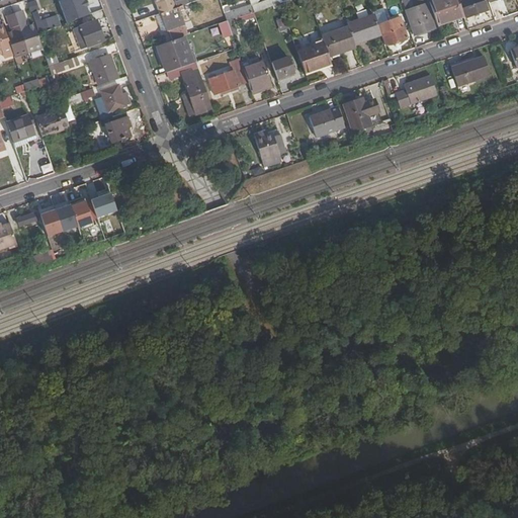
[(33,0),(32,0),(26,2),(36,33),(61,26),(57,14),(39,19),(33,0)]
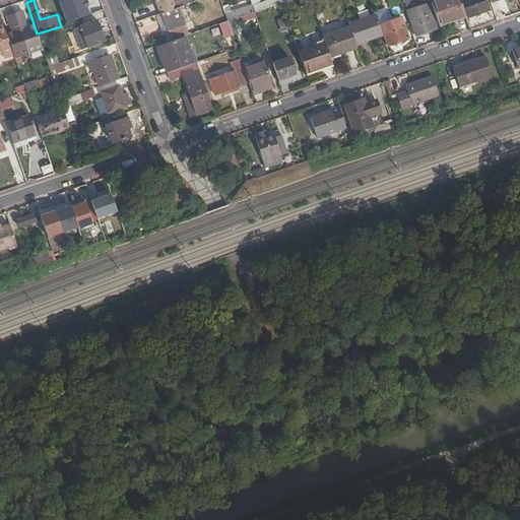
[(83,0),(63,0),(60,1),(67,23),(89,16),(83,0)]
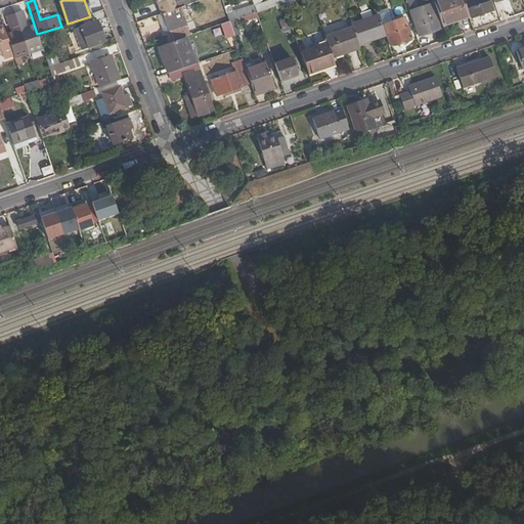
[(175,0),(157,0),(159,4),(161,4),(164,13),(178,8),(175,0)]
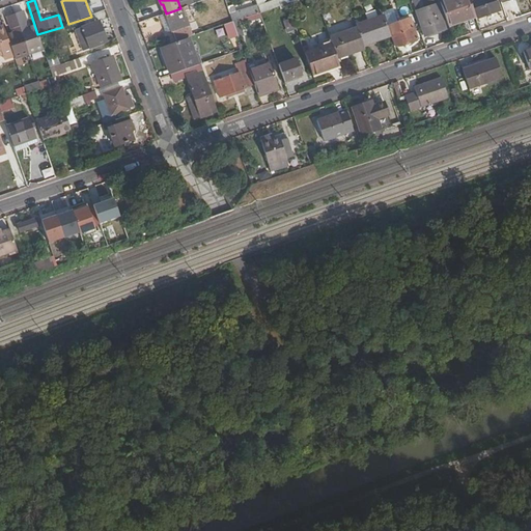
[(195,4),(205,0),(177,0),(180,8),(184,7),(188,6),(195,4)]
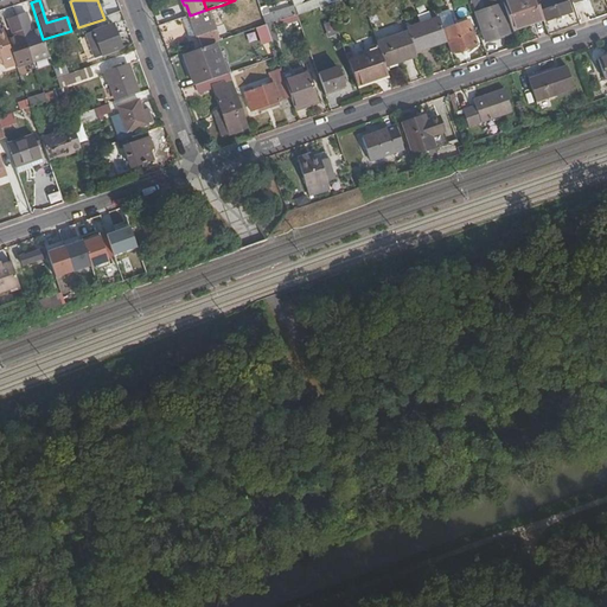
[(299,16),(330,5),(327,0),(317,0),(295,7),(299,16)]
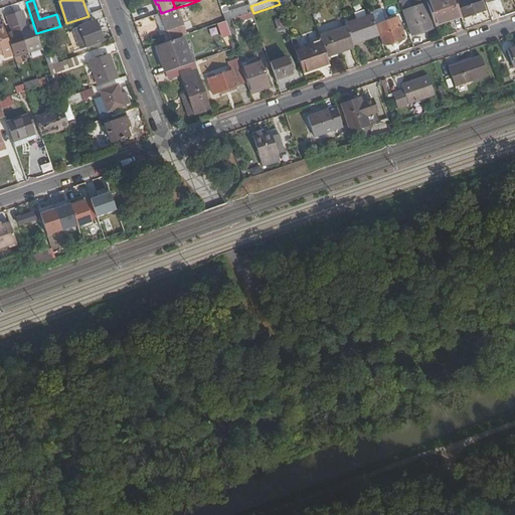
[(409,0),(401,3),(404,12),(414,9),(411,0),(409,0)]
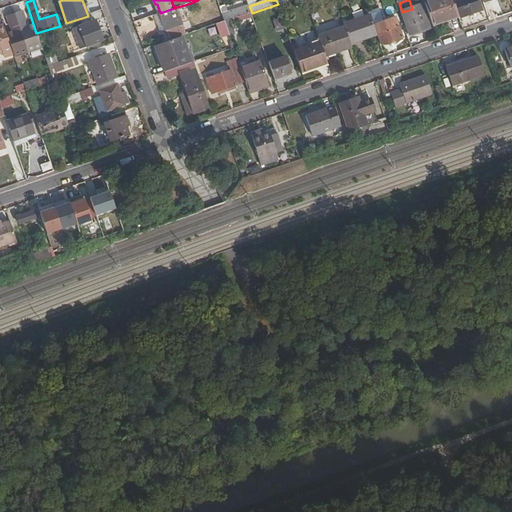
[(409,0),(412,9),(422,6),(419,0),(409,0)]
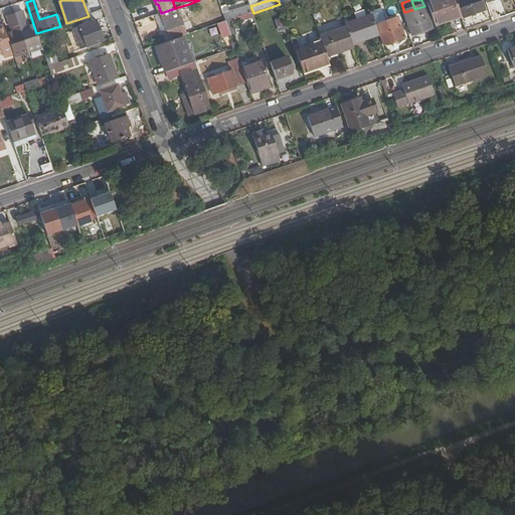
[(443,0),(428,5),(436,27),(463,17),(456,0),(443,0)]
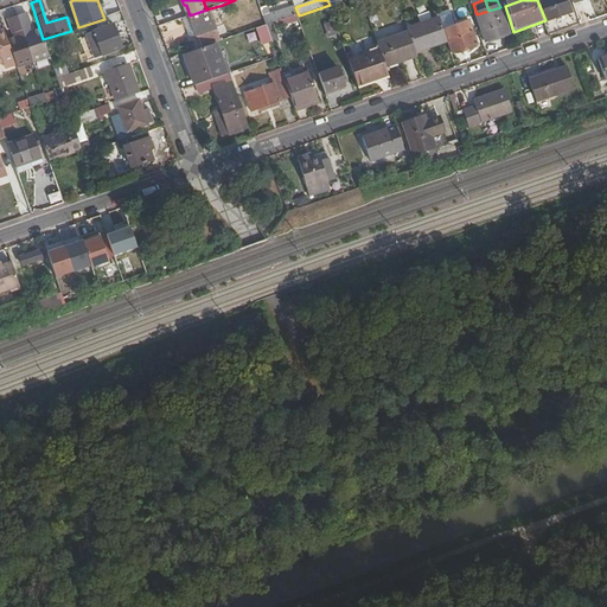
[(542,5),(547,20),(573,11),(569,1),(555,6),(553,1),(542,5)]
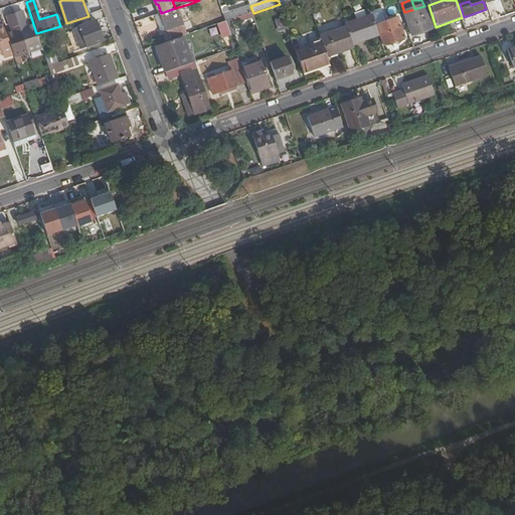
[(226,21),(253,13),(250,6),(250,5),(223,13),(226,21)]
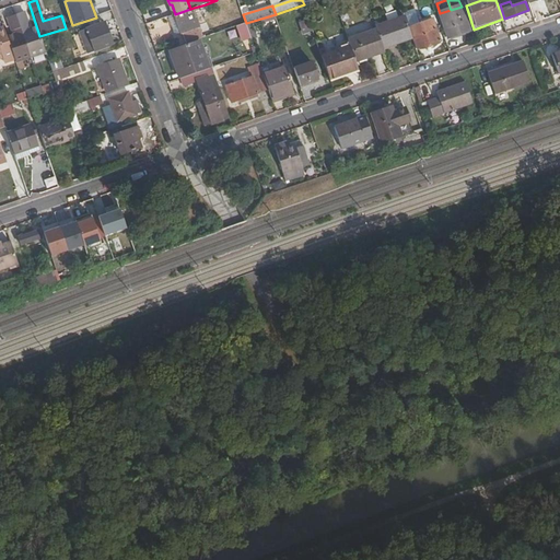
[(457,21),(465,18),(462,7),(451,10),(440,13),(445,30),(458,25),(457,21)]
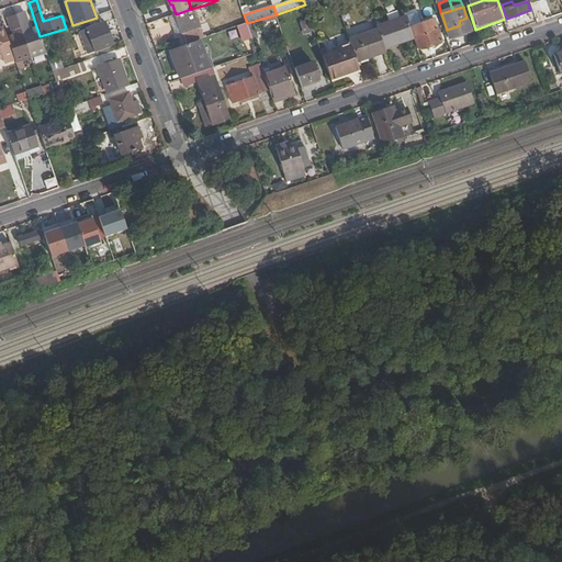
[(191,9),(176,14),(182,33),(200,26),(194,8),(191,9)]
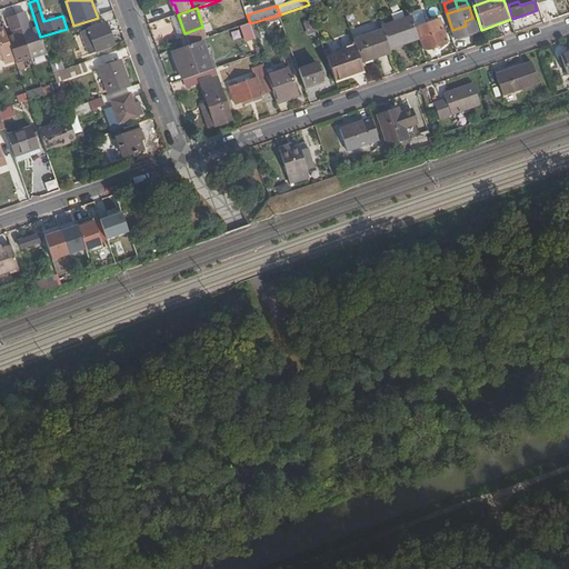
[(7,37),(15,60),(16,62),(46,52),(40,37),(36,27),(29,29),(23,12),(8,18),(13,35),(7,37)]
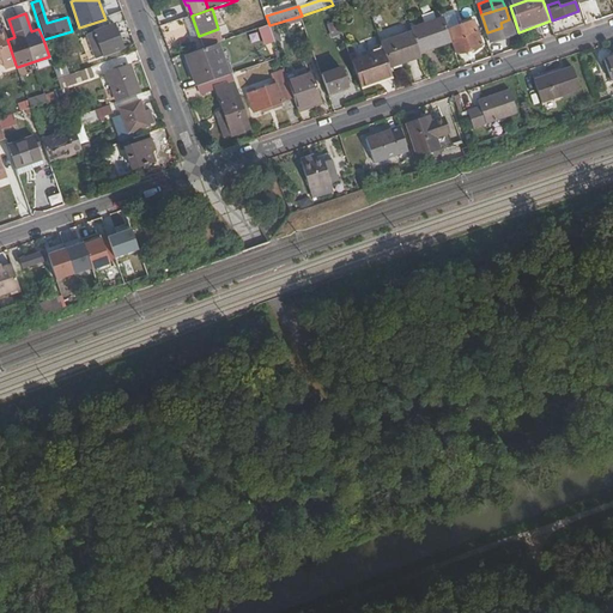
[(192,16),(186,18),(193,38),(199,36),(192,16)]
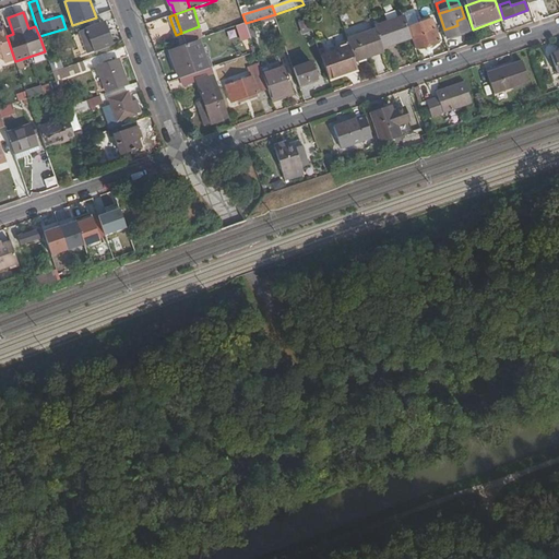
[(383,48),(412,38),(404,18),(376,27),(377,30),(383,48)]
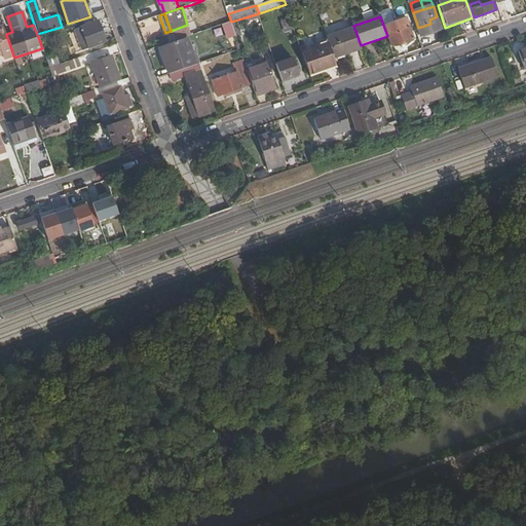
[(441,29),(437,16),(429,20),(430,24),(418,28),(421,36),(441,29)]
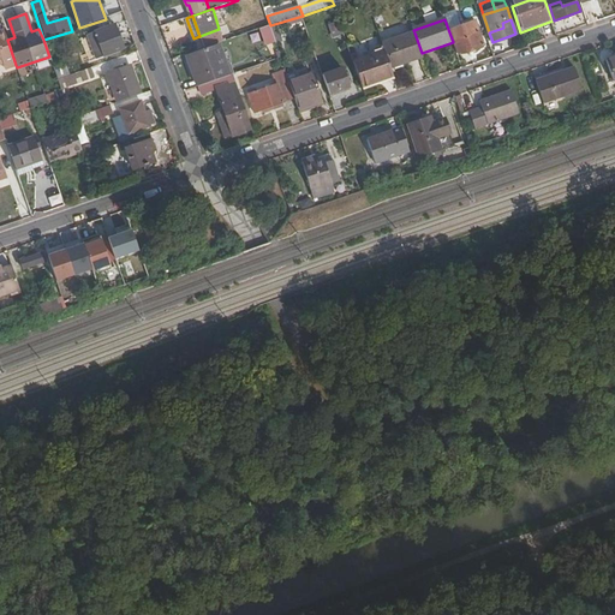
[(484,45),(476,21),(451,30),(459,54),(484,45)]
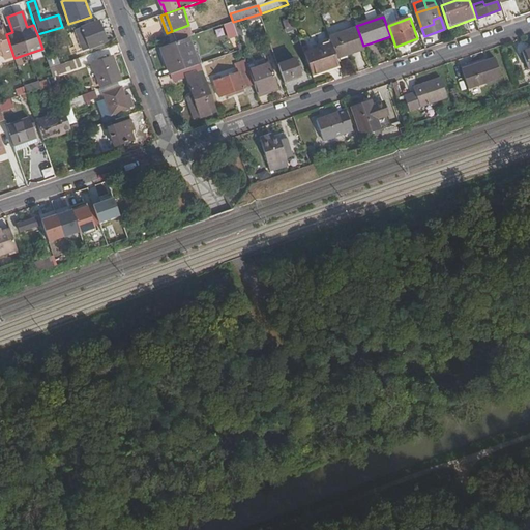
[(228,39),(237,36),(232,21),(223,24),(228,39)]
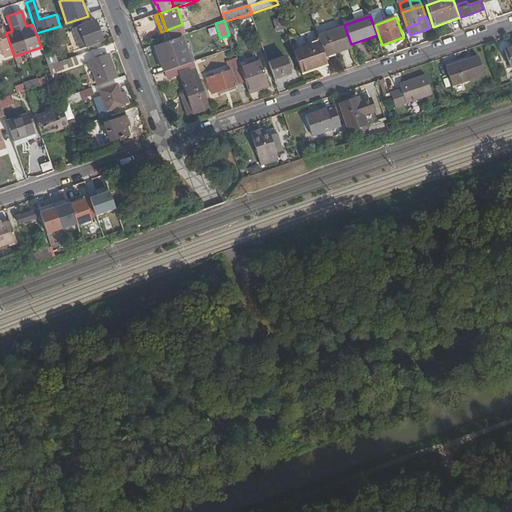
[(94,21),(72,29),(79,49),(101,42),(94,21)]
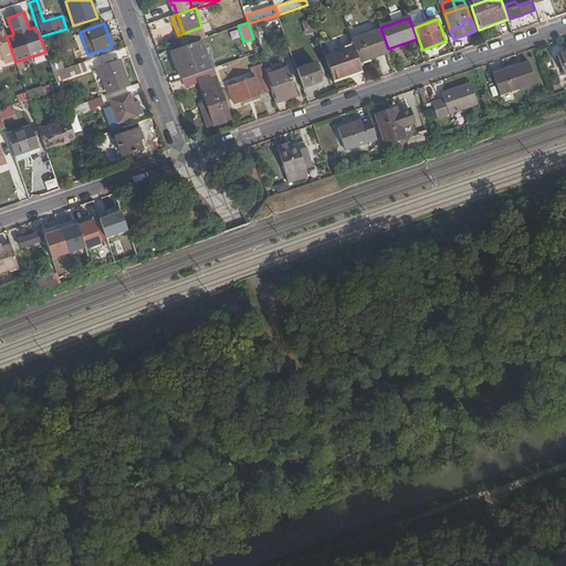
[(0,59),(3,58),(6,63),(14,60),(7,37),(3,27),(0,28),(0,59)]
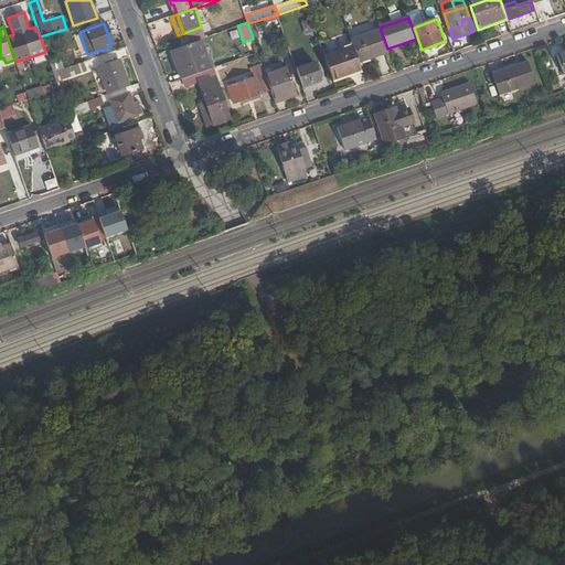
[(201,27),(183,33),(185,42),(204,35),(201,27)]
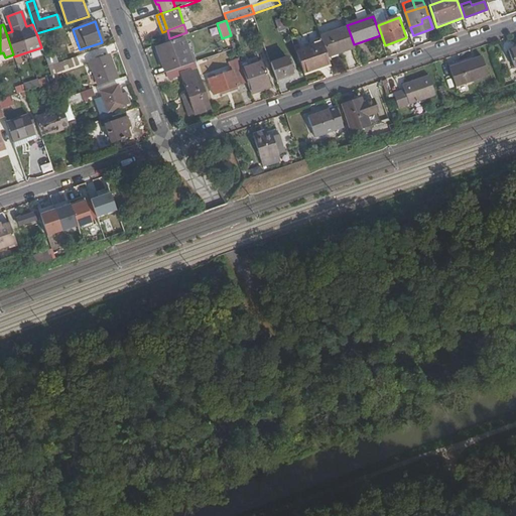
[(329,57),(355,47),(354,44),(348,27),(321,36),(324,43),(329,57)]
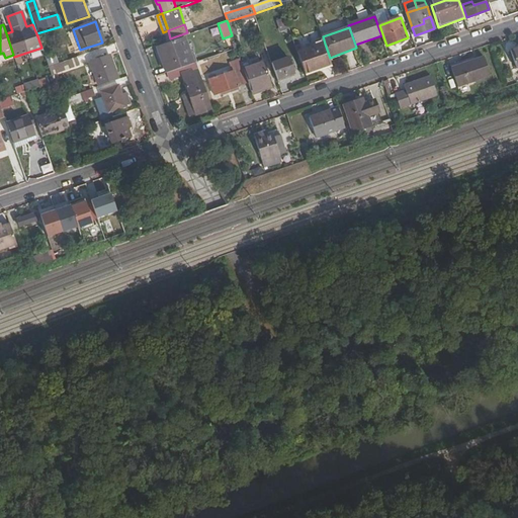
[(158,48),(166,72),(167,72),(195,62),(187,37),(158,48)]
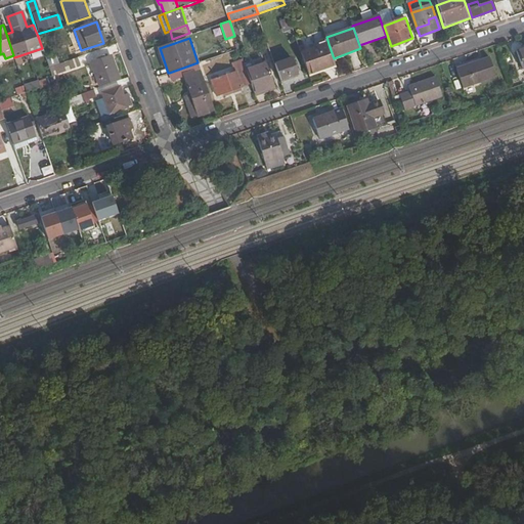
[(308,74),(336,64),(334,58),(329,44),(301,53),(308,74)]
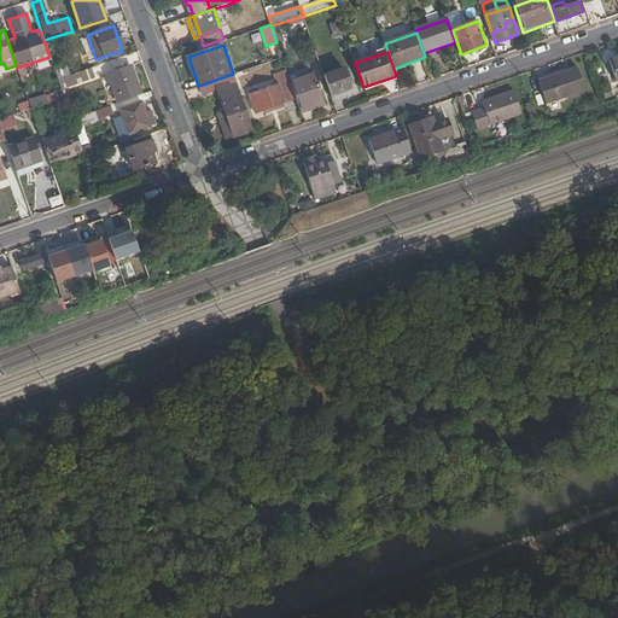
[(66,66),(54,71),(57,80),(70,76),(66,66)]
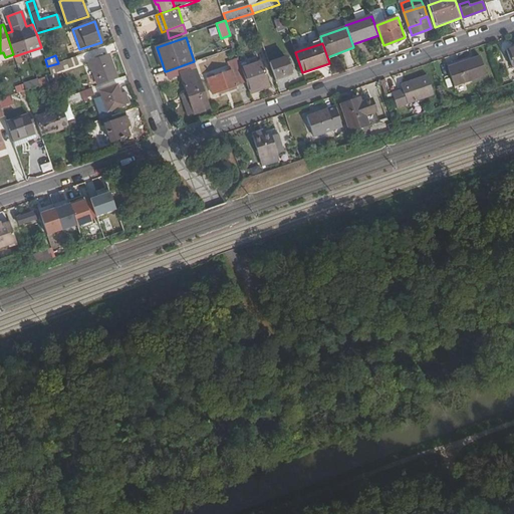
[(79,64),(76,56),(67,60),(58,63),(47,66),(50,75),(79,64)]
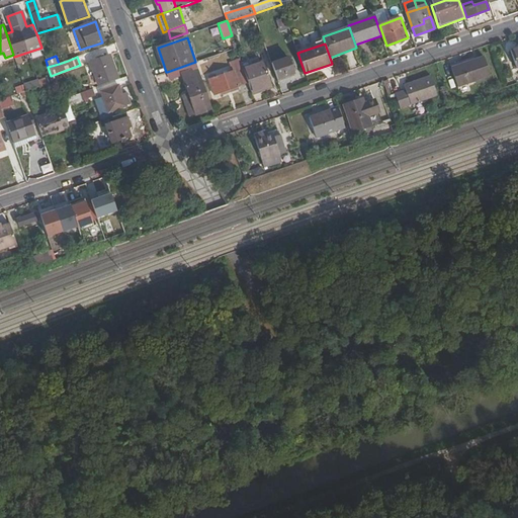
[(90,63),(98,86),(117,80),(108,57),(90,63)]
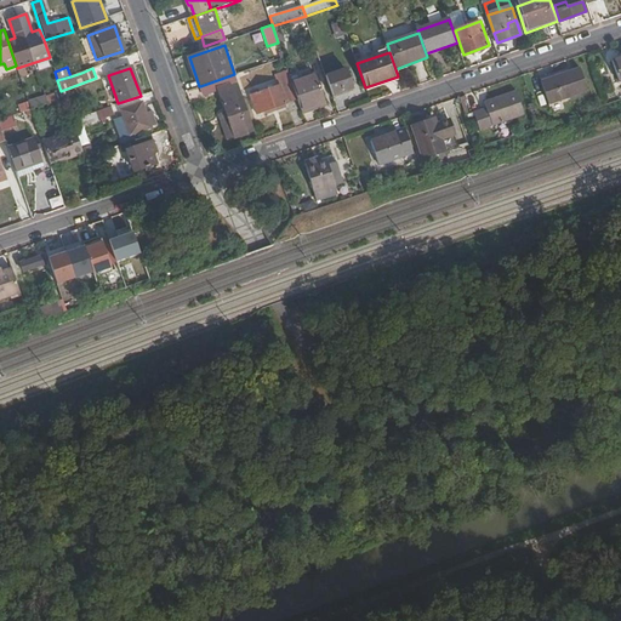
[(550,106),(588,92),(581,68),(542,81),(550,106)]
